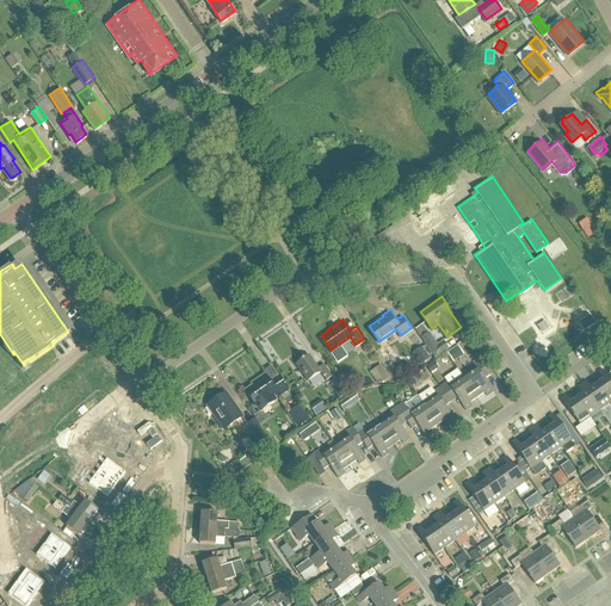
[(424,336),(421,338),(433,357),(450,345),(445,336),(439,340),(431,328),(429,329),(423,321),(417,326),(424,336)]
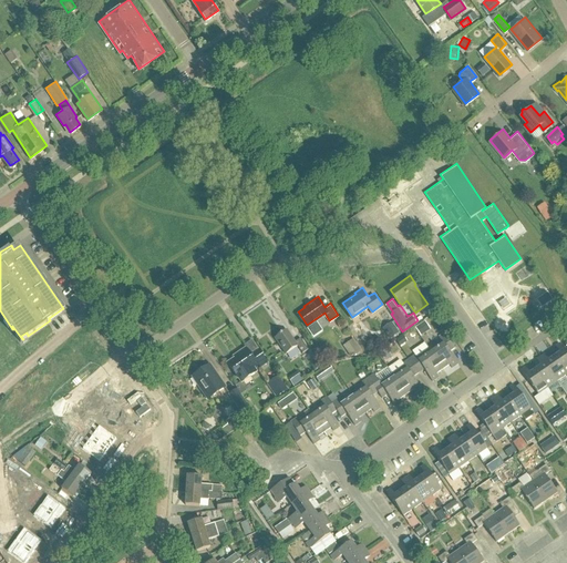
[(300,336),(295,339),(287,327),(275,335),(286,351),(298,344),(302,350),(308,347),(300,336)]
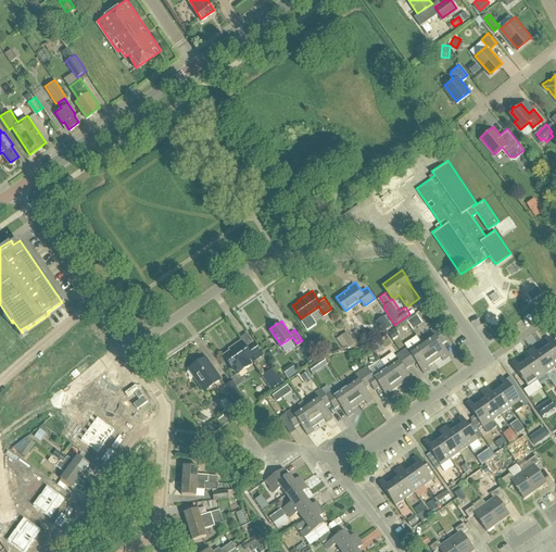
[(432,331),(420,340),(433,360),(440,354),(443,358),(449,354),(441,341),(445,338),(434,323),(429,327),(432,331)]
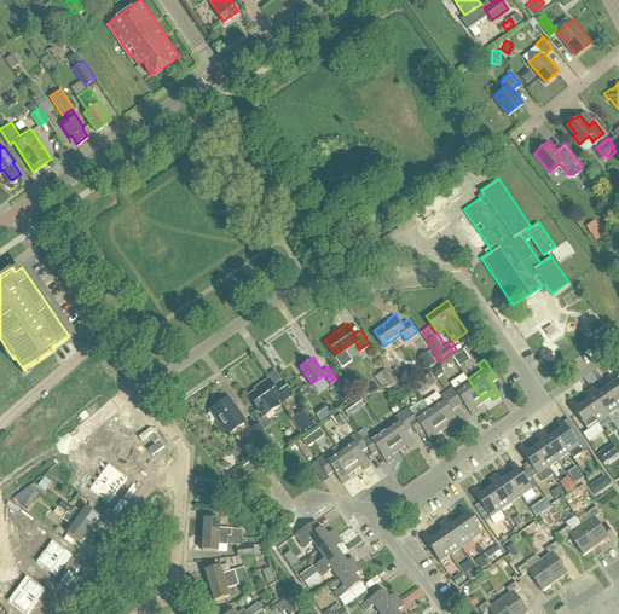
[(388,365),(376,374),(383,386),(395,378),(388,365)]
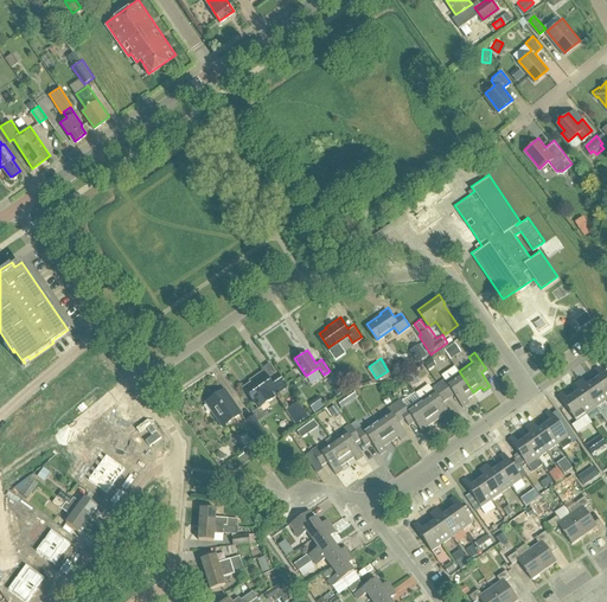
[(406,370),(411,378),(427,366),(421,359),(406,370)]
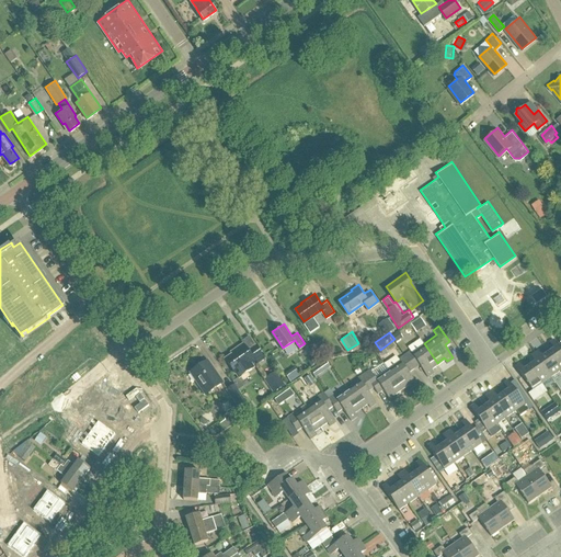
[(423,332),(411,340),(414,347),(427,339),(423,332)]
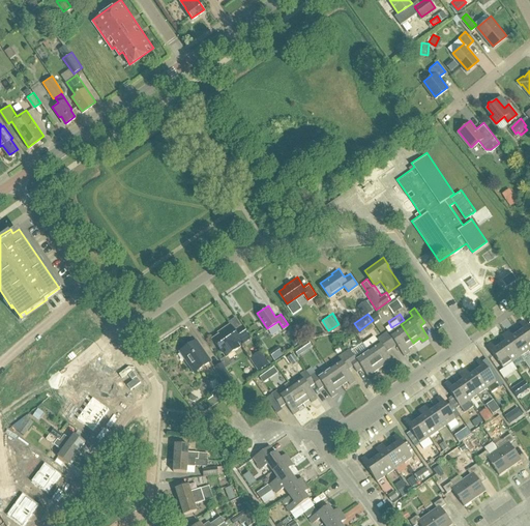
[(518,330),(529,347),(529,346),(529,328),(523,318),(519,321),(523,327),(518,330)]
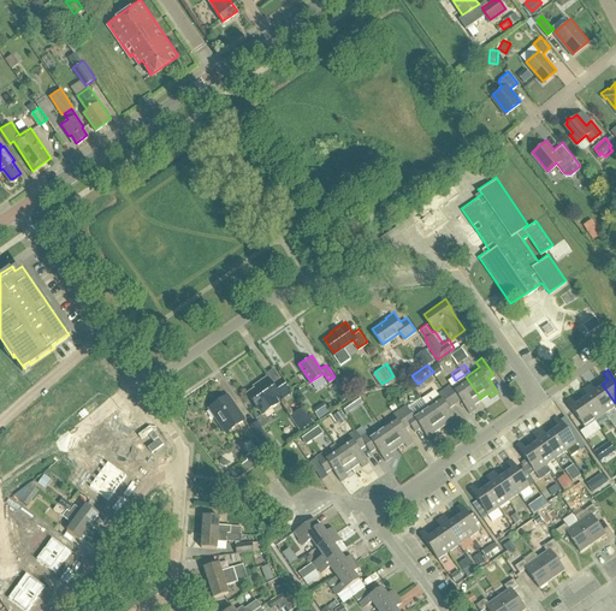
[(290,390),(282,377),(273,383),(267,374),(260,380),(261,381),(248,391),(259,407),(274,396),(277,399),(290,390)]
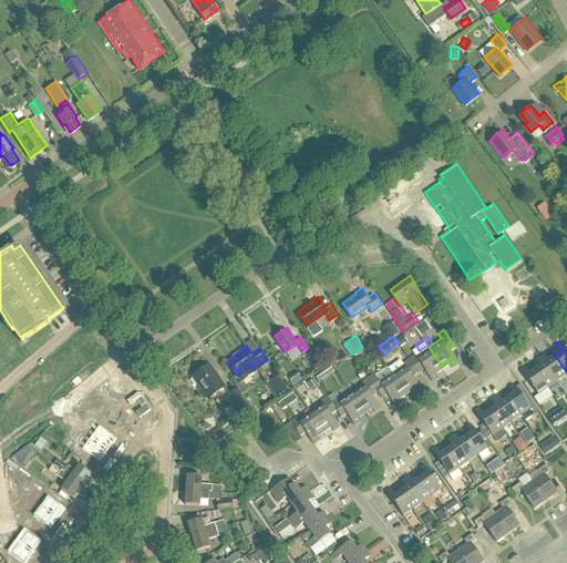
[(414,352),(409,357),(418,370),(424,366),(432,379),(439,375),(435,370),(442,367),(429,347),(416,355),(414,352)]
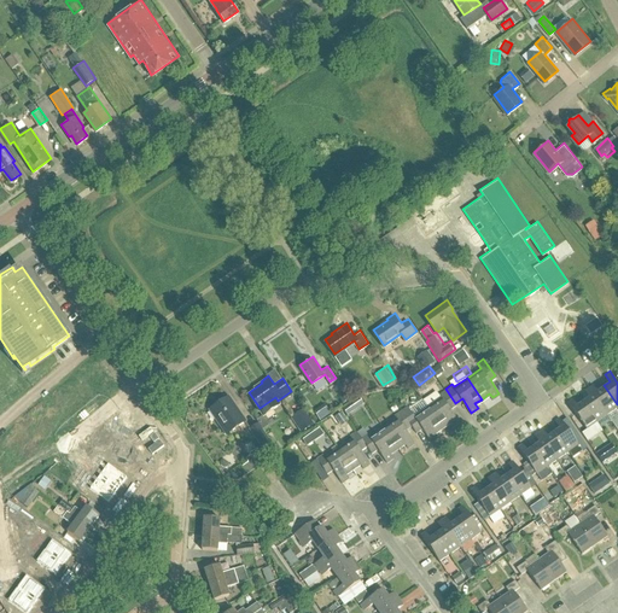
[(588,385),(607,412),(617,404),(604,385),(598,390),(593,383),(588,385)]
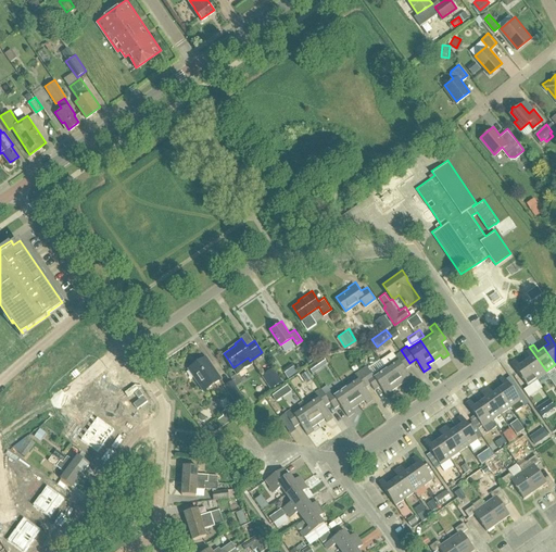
[(525,360),(536,377),(546,371),(529,347),(526,350),(530,355),(525,360)]
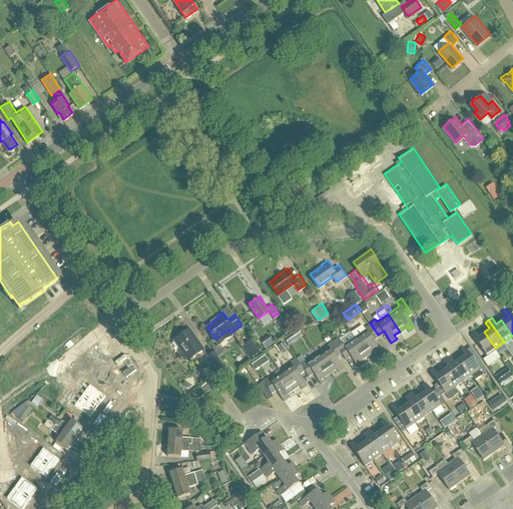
[(366,329),(355,336),(367,355),(374,350),(376,353),(381,350),(374,338),(378,335),(370,323),(364,326),(366,329)]
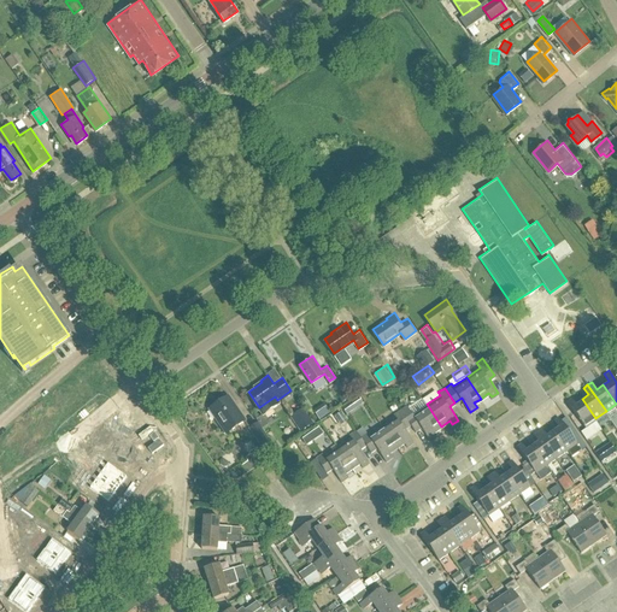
[(238,411),(227,395),(210,407),(227,430),(245,418),(240,410),(238,411)]
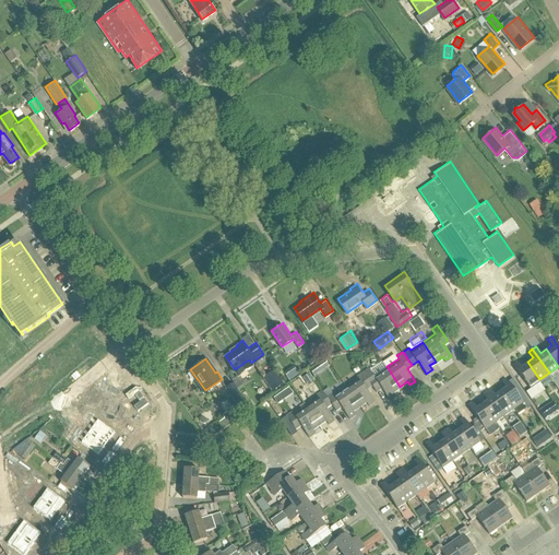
[(513,363),(530,386),(539,379),(527,362),(522,365),(518,359),(513,363)]
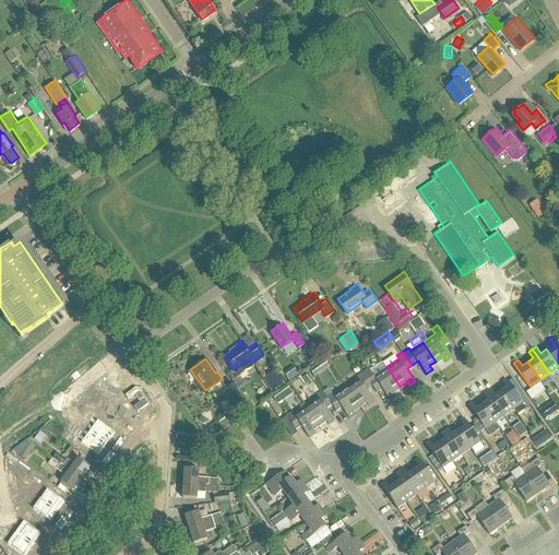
[(319,369),(314,364),(310,367),(313,373),(319,369)]
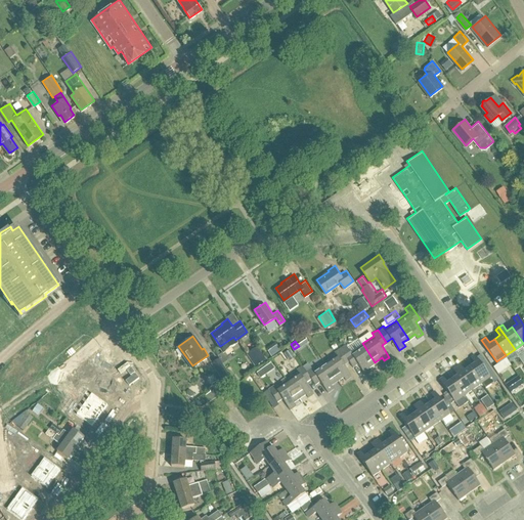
[(267,356),(260,343),(247,351),(255,363),(267,356)]
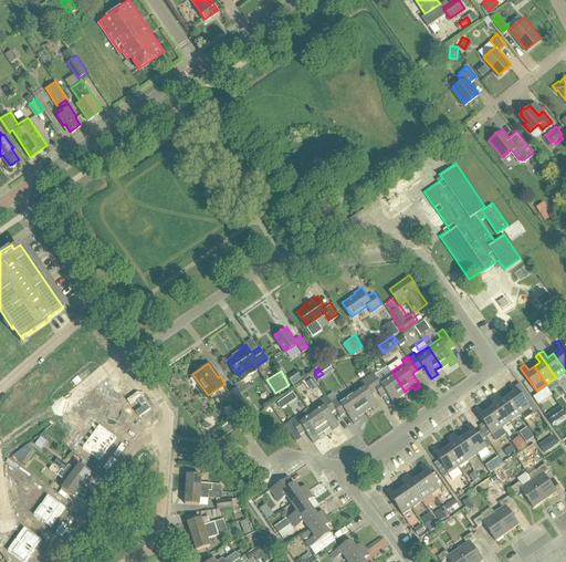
[(377,377),(371,381),(376,388),(380,395),(387,391),(395,404),(401,399),(399,396),(405,392),(391,371),(379,380),(377,377)]
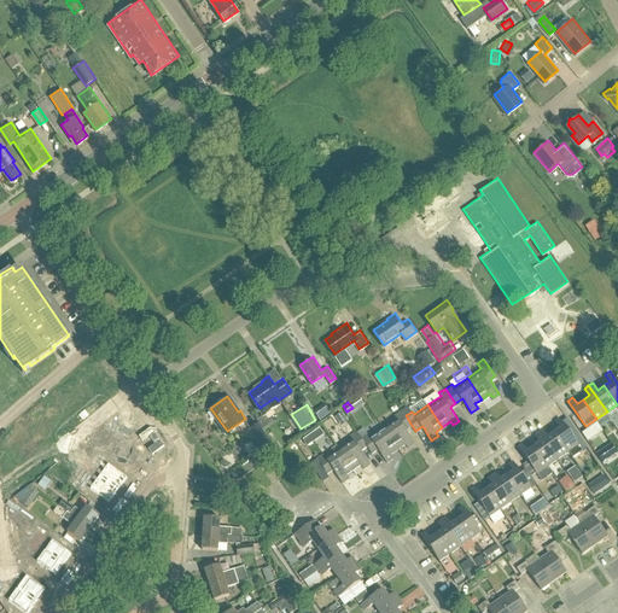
[(334,414),(342,422),(348,418),(342,409),(334,414)]
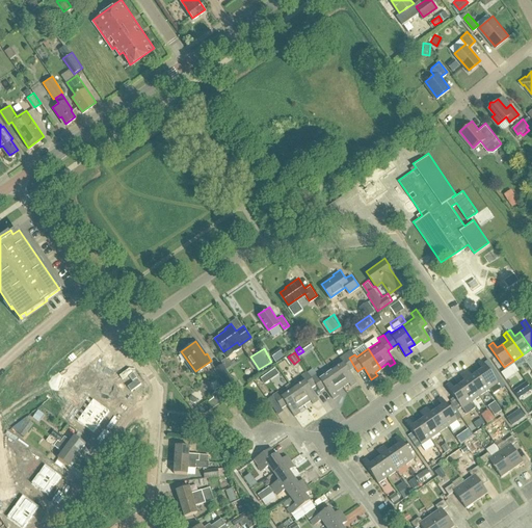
[(341,359),(329,367),(342,386),(349,380),(351,384),(356,379),(349,368),(353,365),(349,358),(345,352),(340,355),(341,359)]
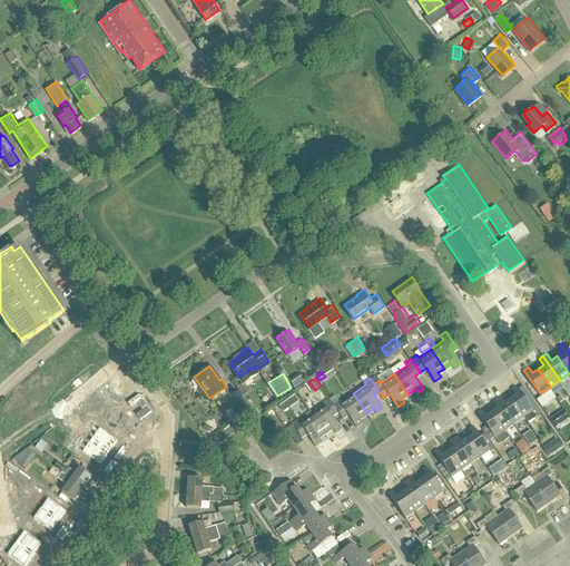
[(111,379),(100,387),(105,392),(116,384),(111,379)]
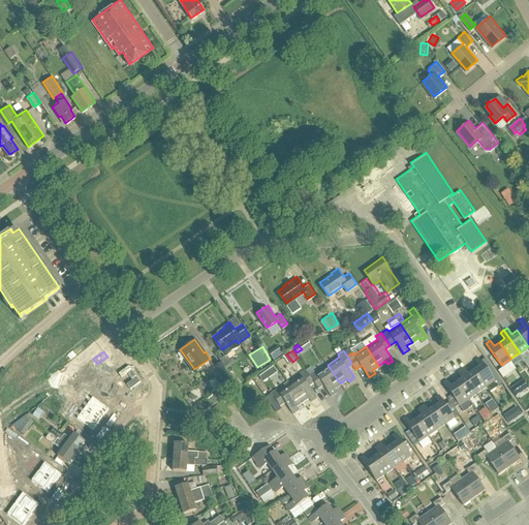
[(474,368),(486,384),(495,378),(478,357),(475,359),(479,365),(474,368)]
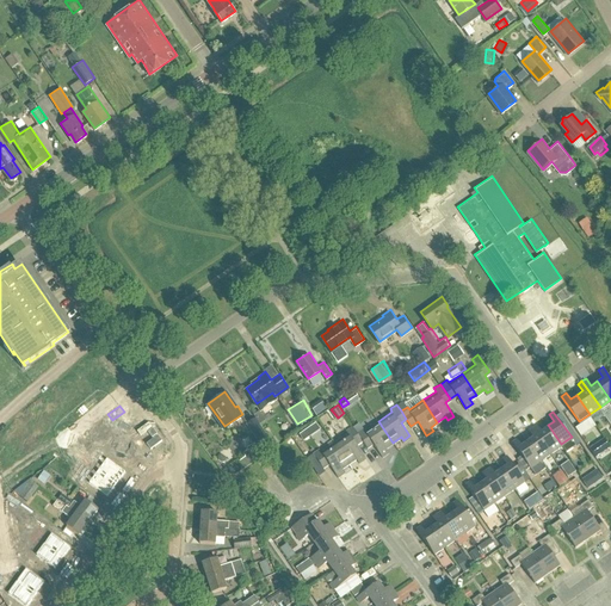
[(260,440),(270,434),(257,415),(247,421),(260,440)]
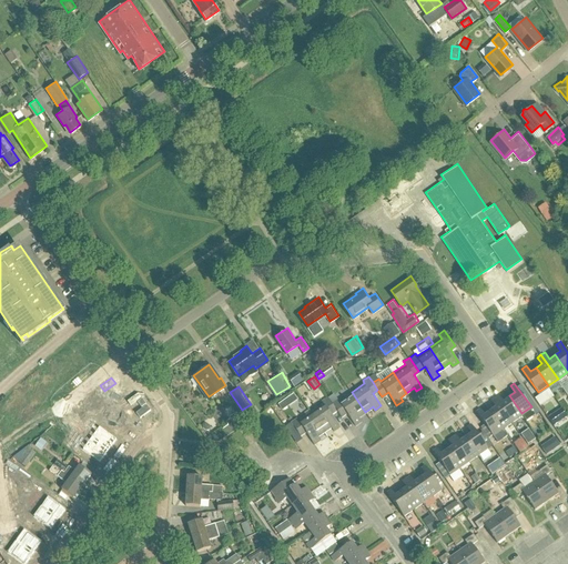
[(338,398),(332,402),(337,409),(342,415),(347,411),(355,423),(362,419),(359,415),(365,412),(352,392),(340,400),(338,398)]
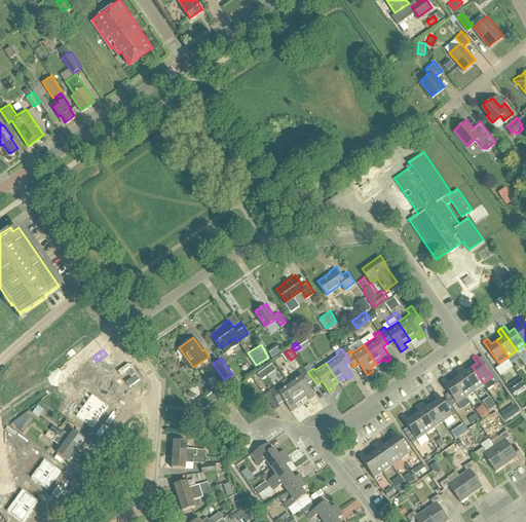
[(458,367),(474,388),(483,382),(472,366),(466,370),(462,364),(458,367)]
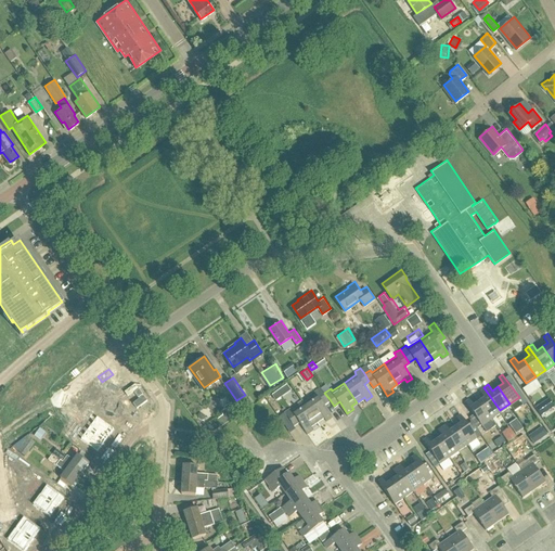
[(304,400),(318,420),(324,415),(326,419),(333,414),(324,404),(330,399),(324,393),(320,386),(314,389),(315,393),(304,400)]
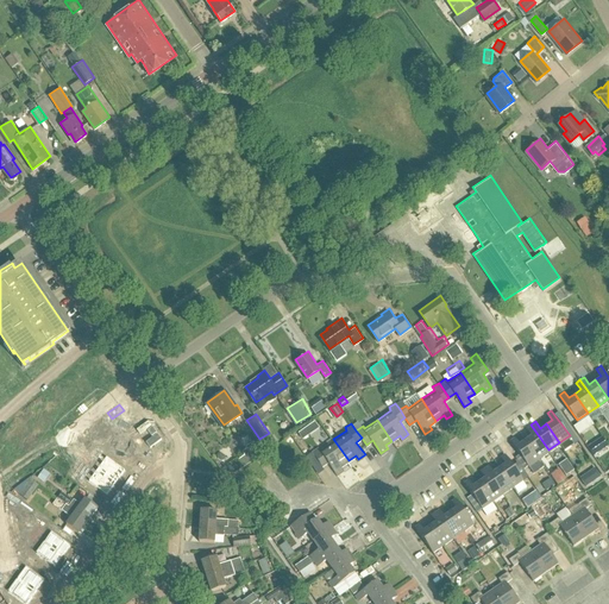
[(299,429),(305,436),(312,432),(306,425),(299,429)]
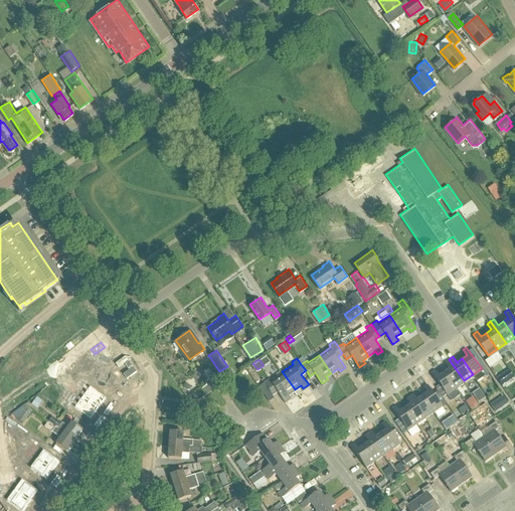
[(445,370),(456,386),(464,380),(449,359),(446,361),(450,367),(445,370)]
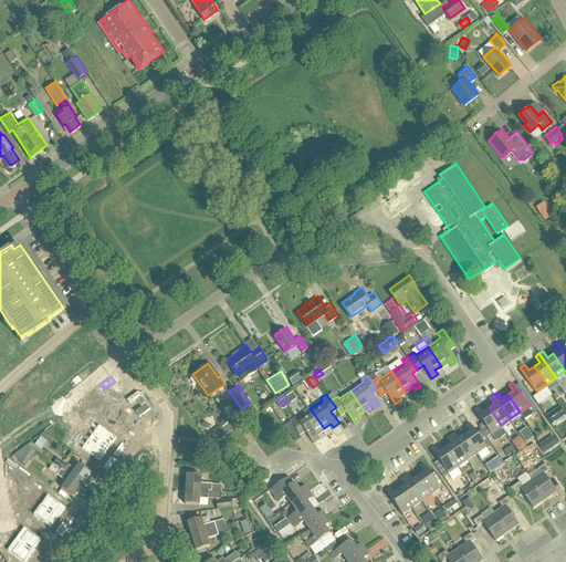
[(80,417),(88,406),(81,401),(73,412),(80,417)]
